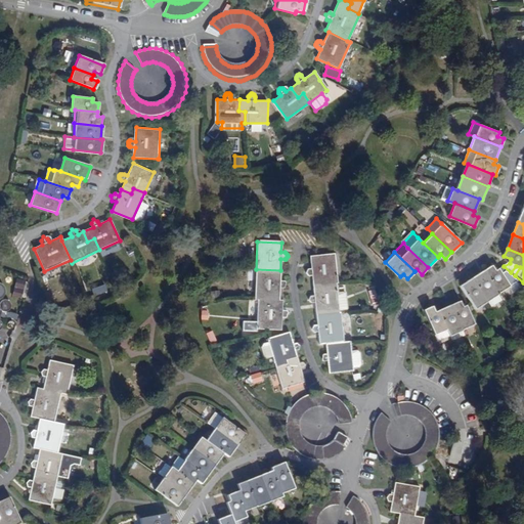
[(312,273),(314,291),(326,290),(325,284),(336,282),(337,282),(334,253),(310,254),(311,267),(307,267),(305,270),(308,274),(312,273)]
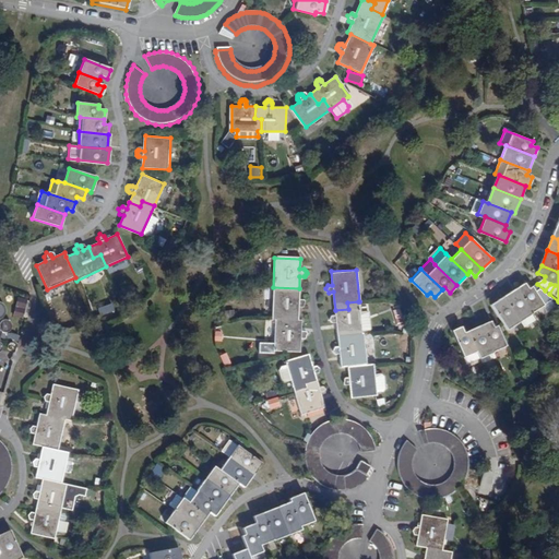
[(527,283),(518,289),(533,312),(546,304),(555,298),(542,288),(537,292),(534,286),(531,287),(527,283)]
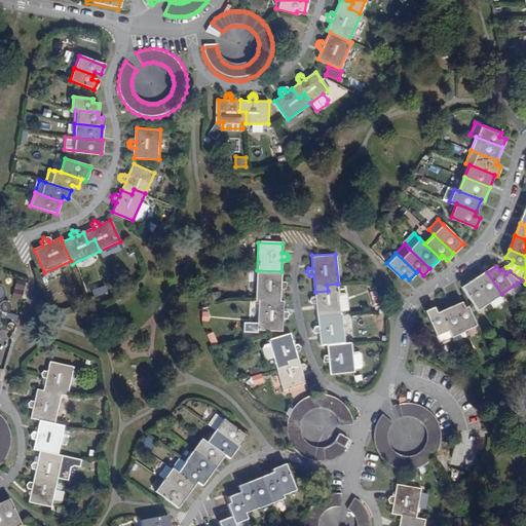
[(256,301),(259,301),(279,302),(280,290),(284,290),(286,290),(287,288),(288,286),(288,285),(287,284),(285,283),(280,283),(282,271),(257,270),(256,301)]
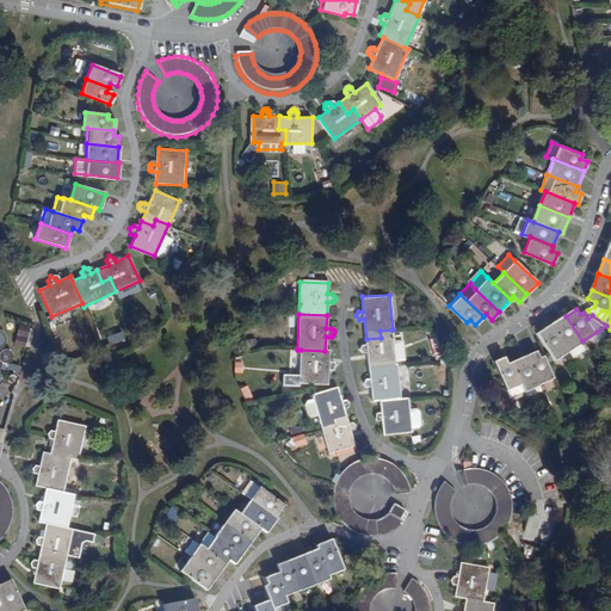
[(566,316),(551,325),(569,351),(573,357),(584,349),(580,343),(582,341),(566,316)]
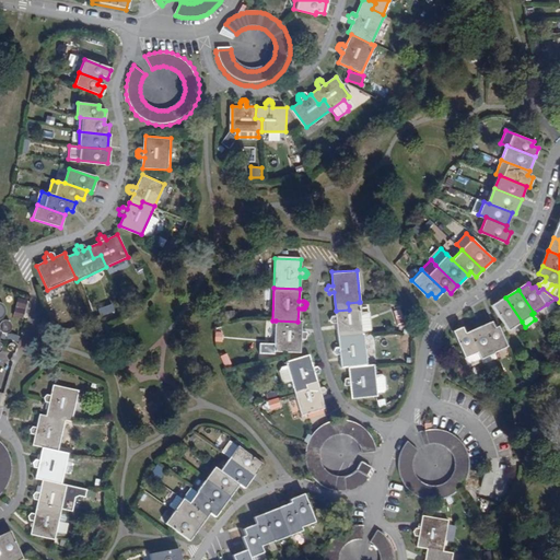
[(522,322),(505,298),(493,305),(510,329),(522,322)]
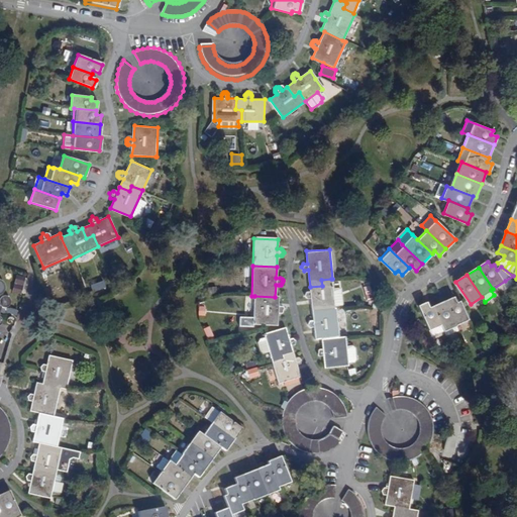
[(15,284),(22,287),(25,279),(17,277),(15,284)]
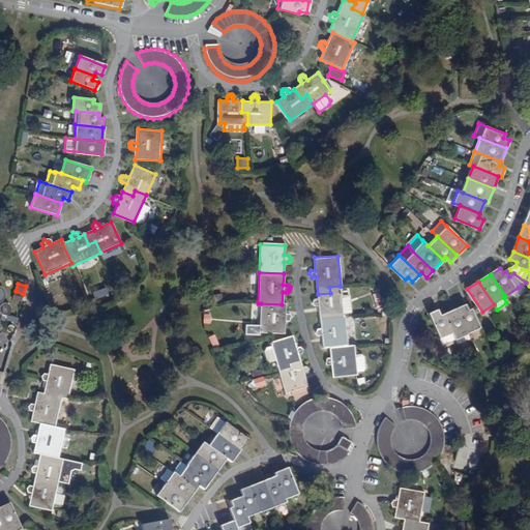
[(330,293),(318,294),(318,300),(314,301),(312,304),(314,308),(319,307),(320,317),(343,315),(340,286),(329,287),(330,293)]
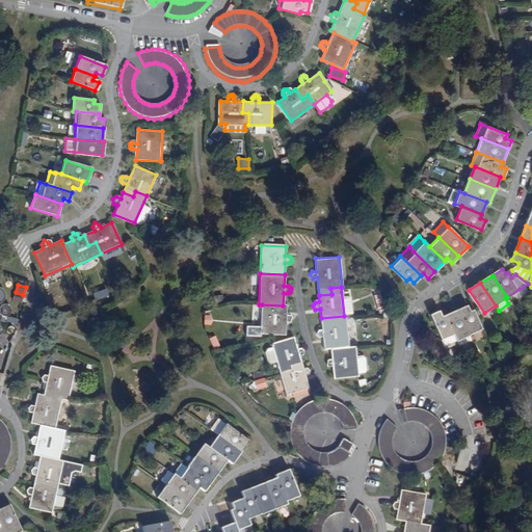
[(14,319),(12,319),(5,319),(6,318),(6,317),(8,317),(9,316),(10,314),(11,312),(10,310),(10,309),(8,308),(6,307),(5,307),(3,307),(2,308),(0,307),(1,306),(3,306),(4,304),(5,302),(6,301),(7,299),(7,297),(7,295),(6,293),(5,292),(3,290),(1,289),(0,289),(0,334),(1,333),(1,330),(0,327),(0,326),(0,323),(0,324),(11,325),(17,327),(19,321),(14,319)]
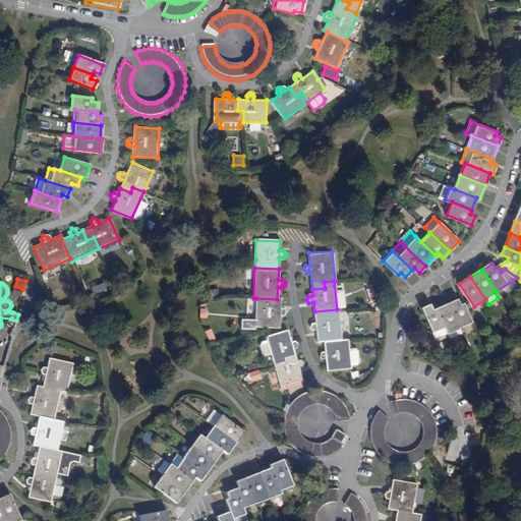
[(370,303),(378,301),(374,287),(367,289),(370,303)]
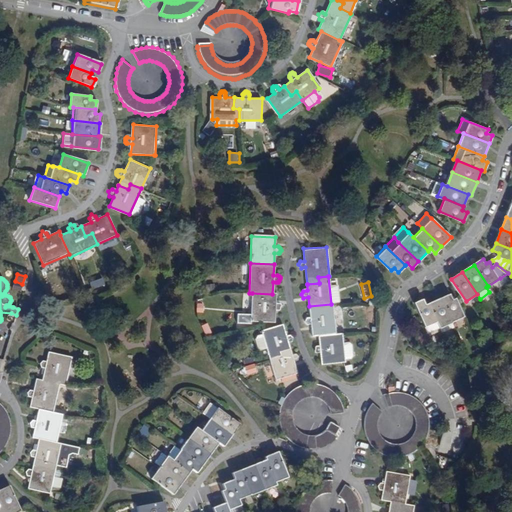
[(14,283),(12,290),(20,292),(22,285),(14,283)]
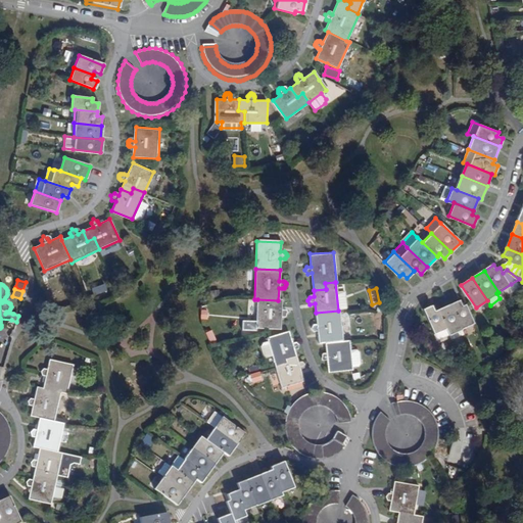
[(278,300),(257,299),(255,329),(263,329),(279,330),(280,318),(283,319),(284,318),(286,317),(286,316),(286,314),(285,313),(284,312),(280,312),(280,300),(278,300)]
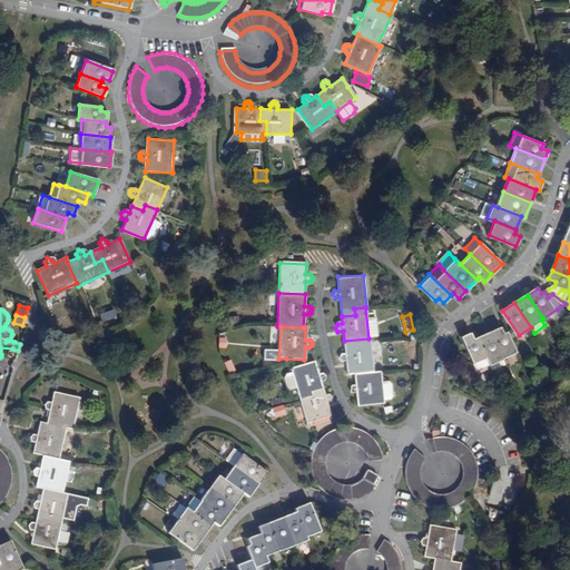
[(489,332),(503,360),(503,361),(518,354),(517,352),(511,340),(508,332),(504,333),(501,326),(489,332)]
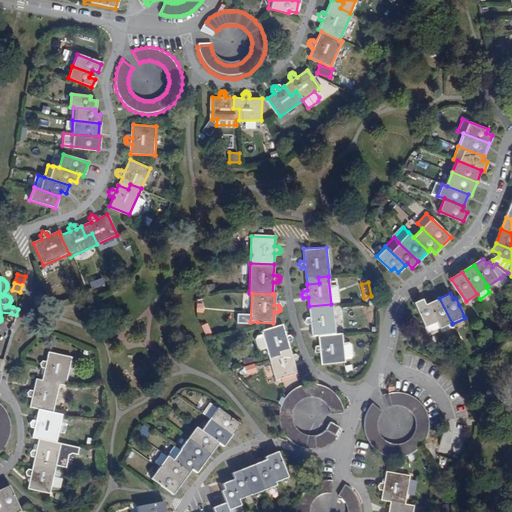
[(414,302),(425,326),(428,332),(439,327),(436,321),(427,303),(424,298),(414,302)]
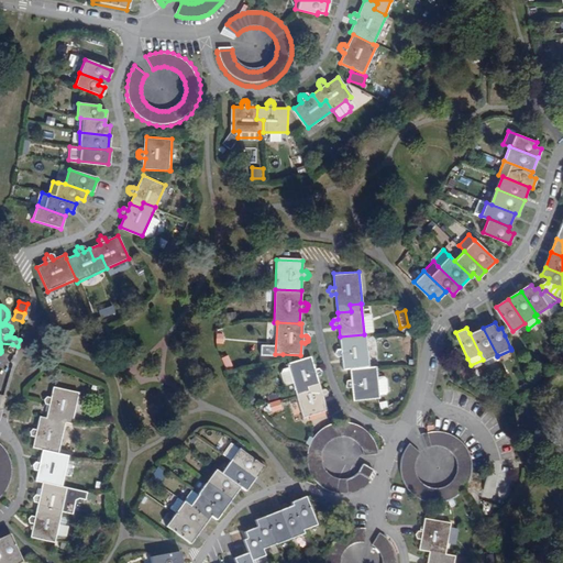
[(497,355),(483,328),(470,333),(479,353),(484,362),(496,356),(497,355)]
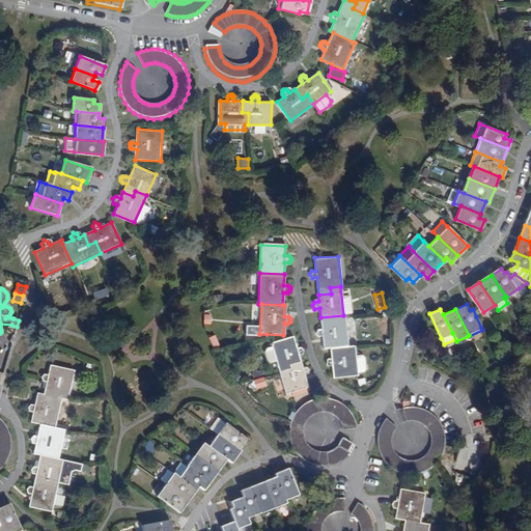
[(345,315),(343,315),(320,317),(322,331),(317,332),(315,335),(317,338),(323,338),(324,348),(329,348),(348,346),(345,315)]
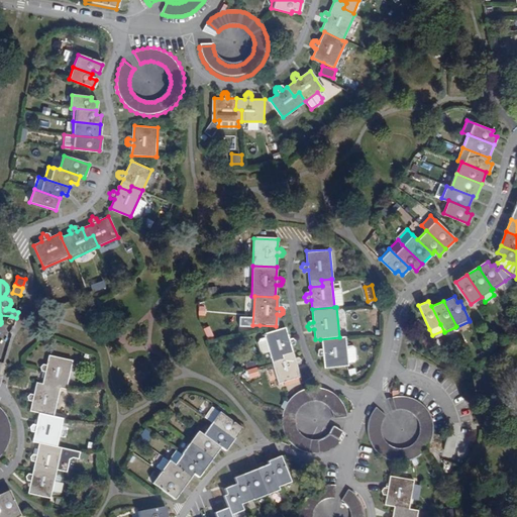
[(263,335),(271,363),(283,359),(281,352),(292,349),(291,344),(294,343),(296,339),(292,337),(289,337),(286,328),(263,335)]
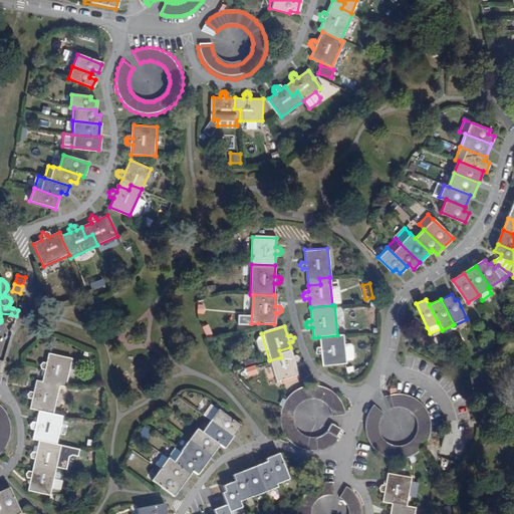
[(337,335),(318,337),(320,350),(317,350),(316,351),(315,352),(314,354),(315,356),(317,356),(320,356),(321,365),(345,363),(342,334),(337,335)]
